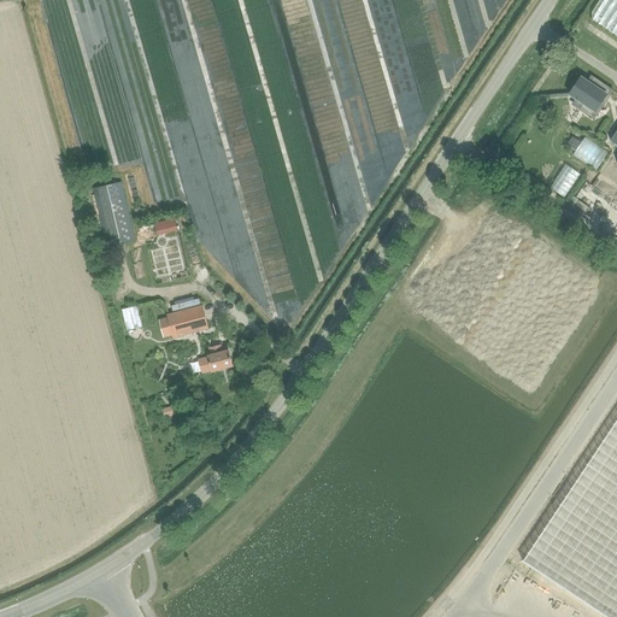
[(581,78),(570,94),(576,99),(573,104),(587,113),(591,109),(594,111),(605,95),(607,98),(612,90),(591,77),(587,83),(581,78)]
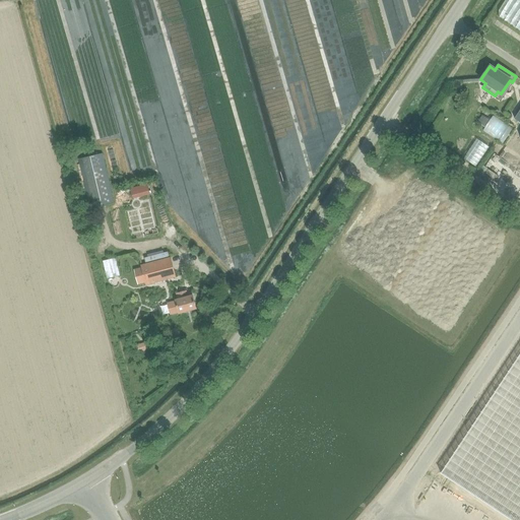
[(481,130),(498,140),(507,126),(491,115),(481,130)]
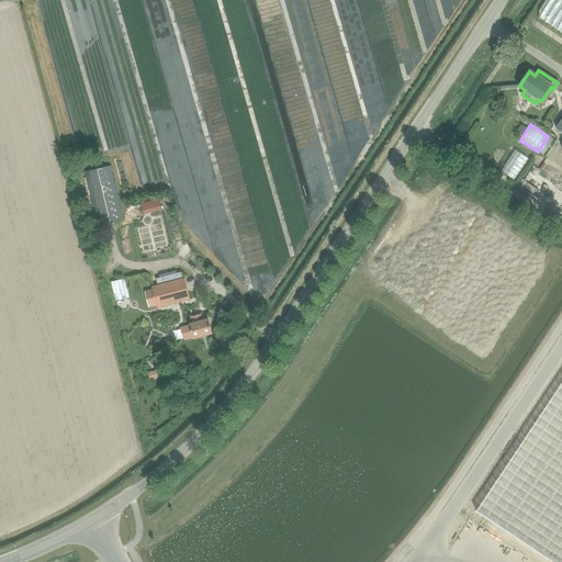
[(546,171),(551,164),(539,156),(535,164),(546,171)]
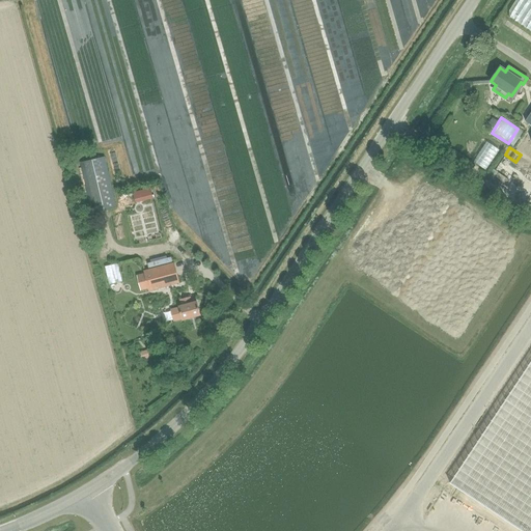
[(105,157),(80,163),(92,213),(116,207),(105,157)]
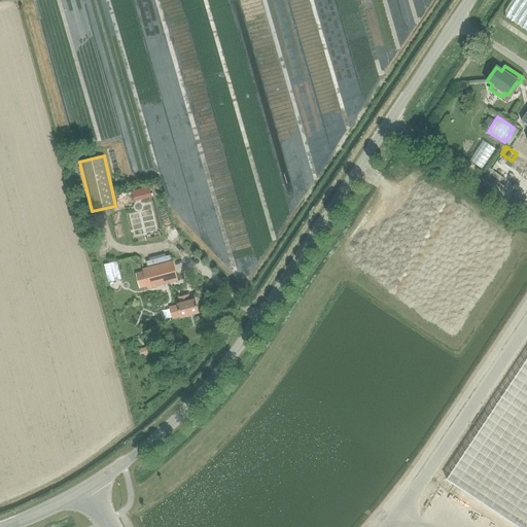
[(143,269),(148,288),(178,281),(173,260),(143,269)]
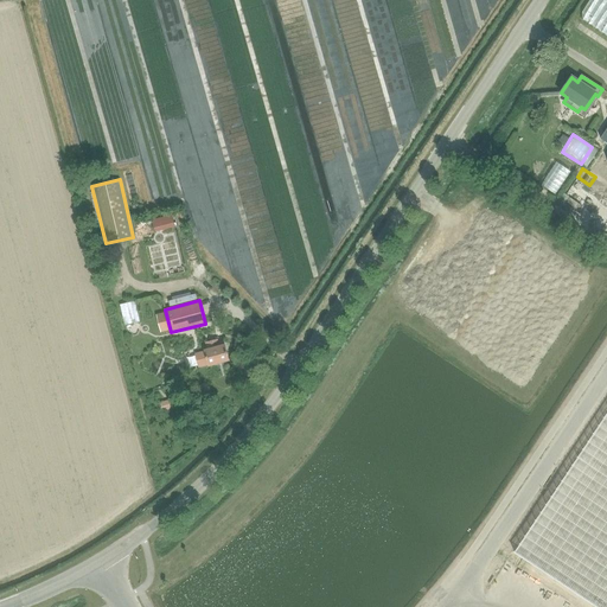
[(120,305),(125,325),(140,321),(135,301),(120,305)]
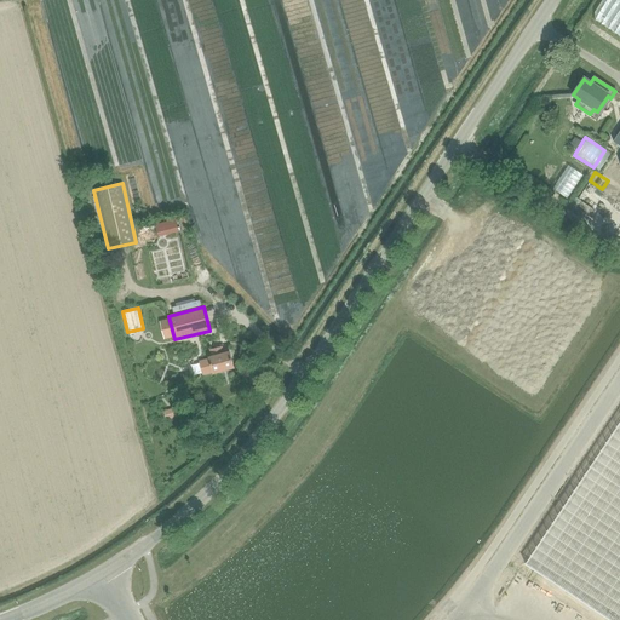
[(213,373),(213,374),(234,368),(229,352),(224,354),(222,346),(210,350),(212,357),(210,359),(210,360),(200,362),(204,375),(213,373)]
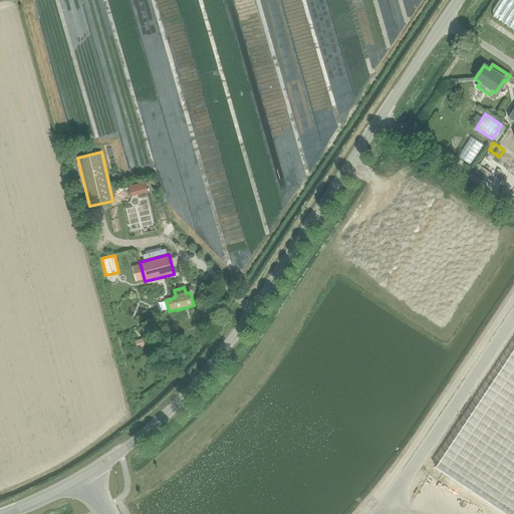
[(513,513),(513,351),(436,469),(503,513),(513,513)]
